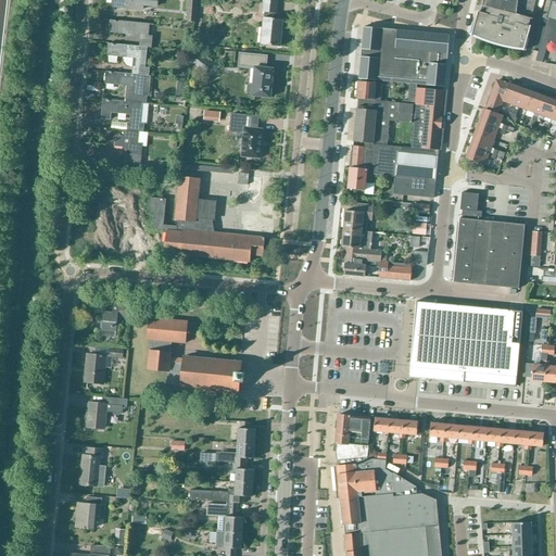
[(143,7),(158,8),(158,0),(111,0),(111,8),(136,10),(143,10),(143,7)]
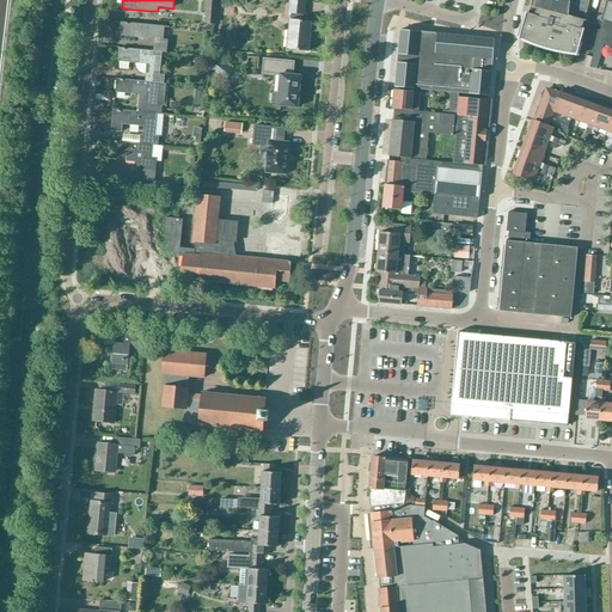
[(206,0),(204,24),(215,24),(216,0),(206,0)]
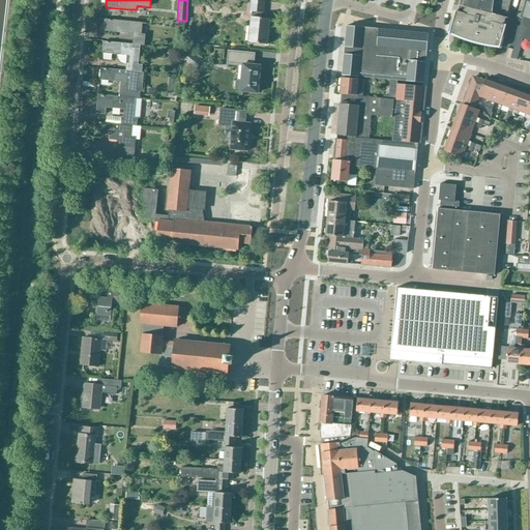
[(248,45),(266,47),(268,21),(262,20),(262,15),(264,15),(265,2),(249,0),(248,12),(252,12),(248,45)]
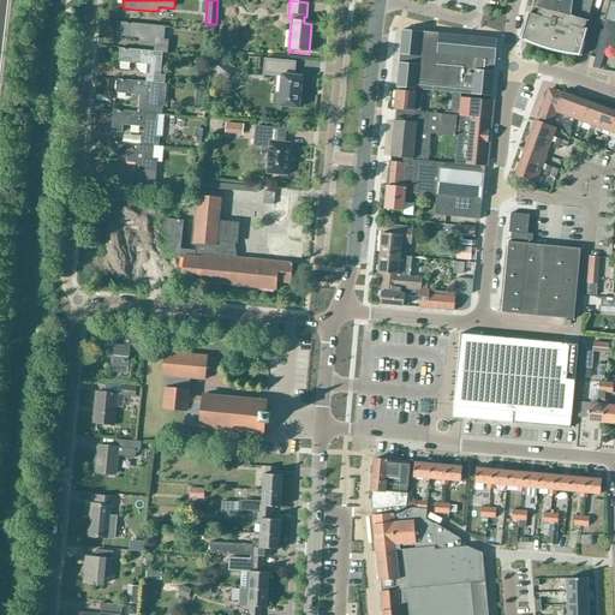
[(531,0),(521,40),(580,55),(587,30),(585,30),(586,22),(589,23),(595,0),(531,0)]
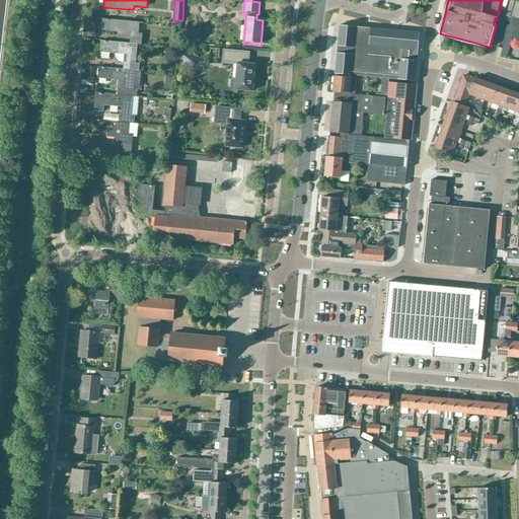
[(518,0),(516,0),(505,39),(518,42),(518,0)]
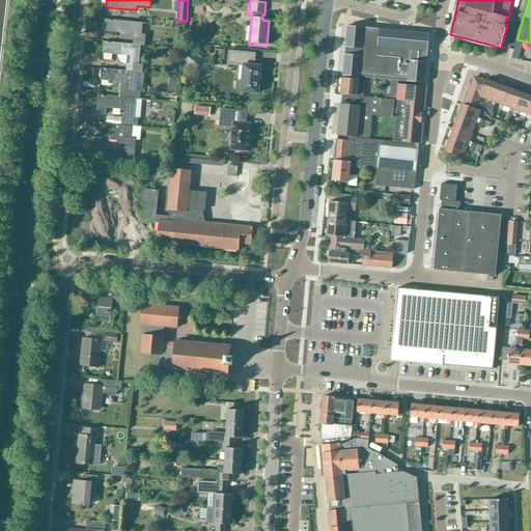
[(133,45),(141,46),(145,47),(146,35),(142,35),(143,24),(106,21),(105,32),(117,33),(117,31),(120,31),(120,33),(134,35),(133,45)]
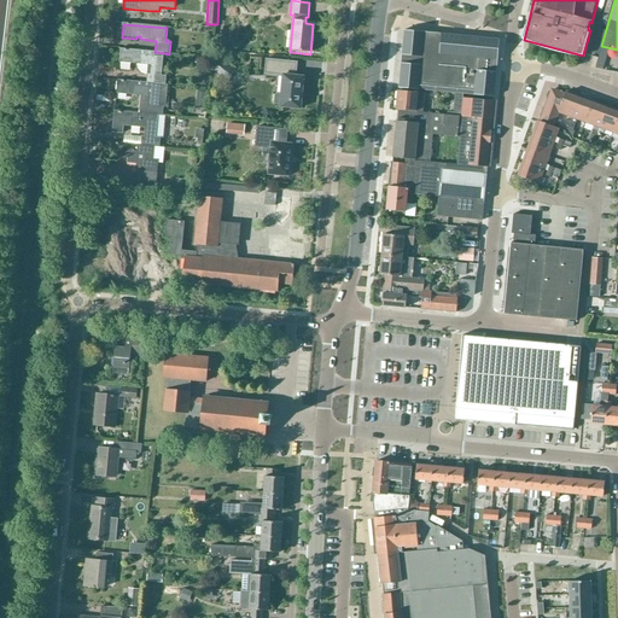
[(599,29),(593,53),(599,54),(605,31),(599,29)]
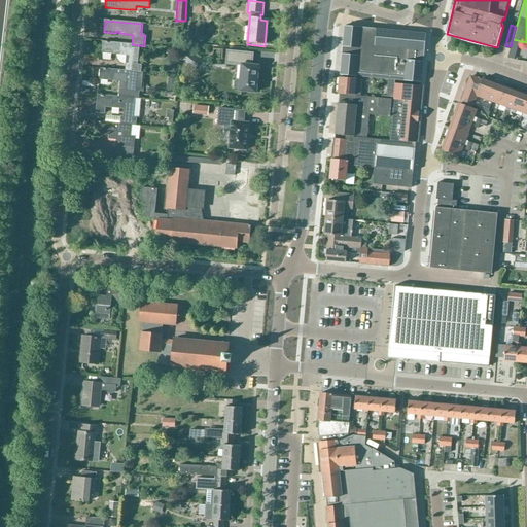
[(426,33),(345,26),(344,31),(340,75),(421,82),(426,33)]
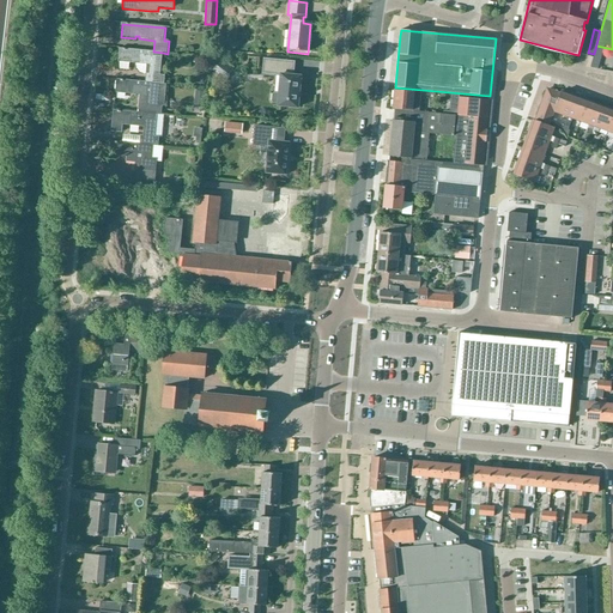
[(145,83),(159,84),(164,85),(165,76),(161,76),(163,53),(153,52),(120,49),(119,62),(132,64),(132,61),(137,62),(137,65),(137,68),(140,73),(145,74),(146,74),(145,83)]
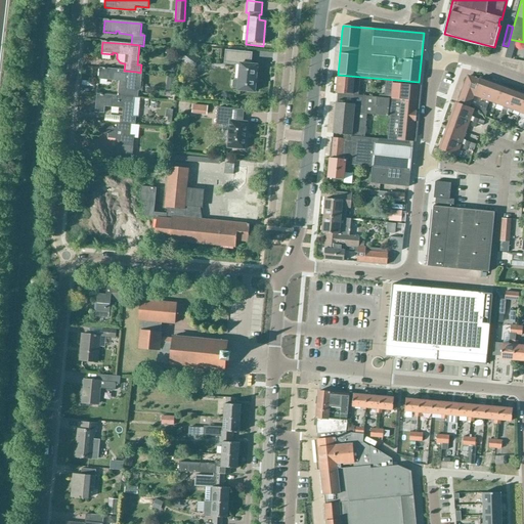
[(182,59),(193,68),(200,59),(189,51),(182,59)]
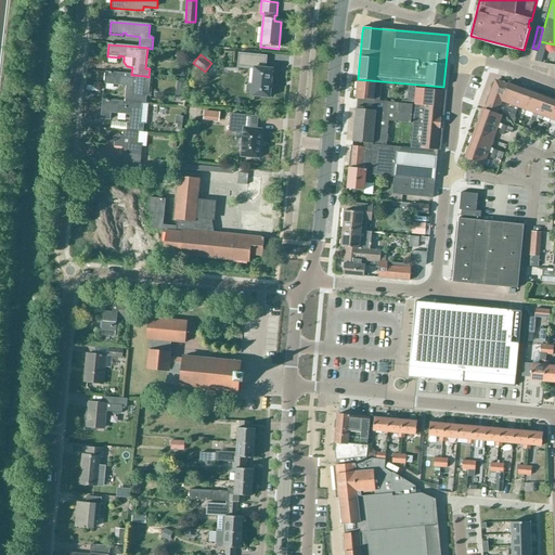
[(270,89),(271,80),(270,80),(271,72),(271,71),(270,71),(260,69),(260,65),(261,56),(237,54),(236,68),(254,69),(252,87),(247,86),(245,88),(245,93),(246,95),(252,95),(250,98),(269,99),(269,98),(269,89),(270,89)]
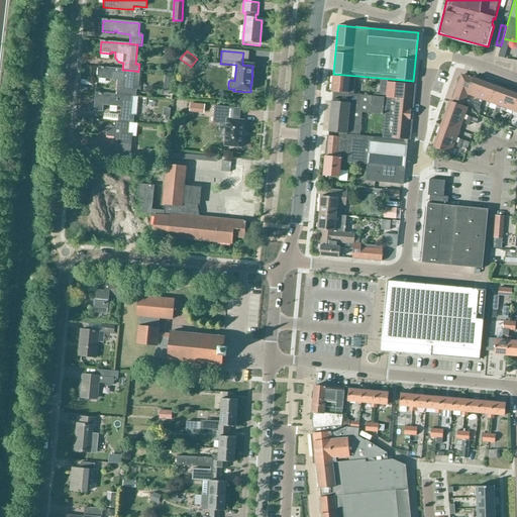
[(98,67),(97,79),(108,80),(109,78),(112,79),(112,81),(116,81),(116,88),(120,89),(120,96),(132,97),(136,98),(136,90),(132,90),(134,71),(122,70),(98,67)]
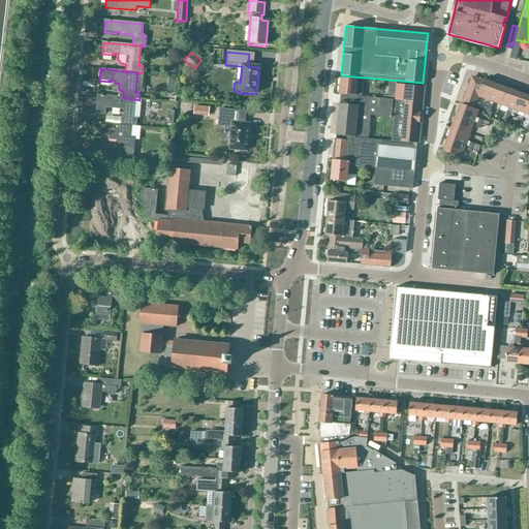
[(476,97),(483,80),(472,76),(470,78),(461,104),(473,109),(477,97),(476,97)]
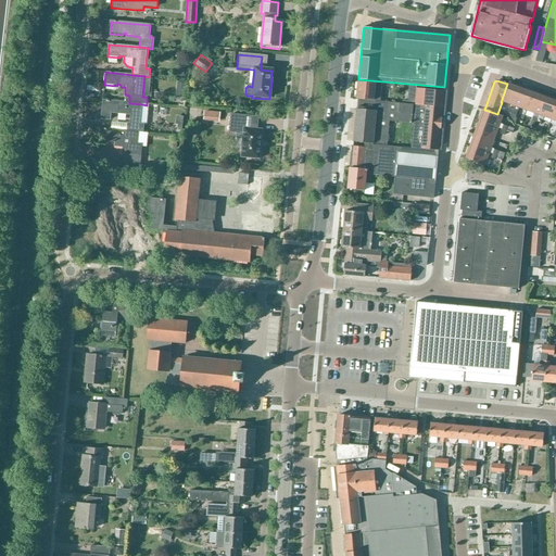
[(374,101),(380,102),(381,84),(358,81),(356,100),(359,100),(374,101)]
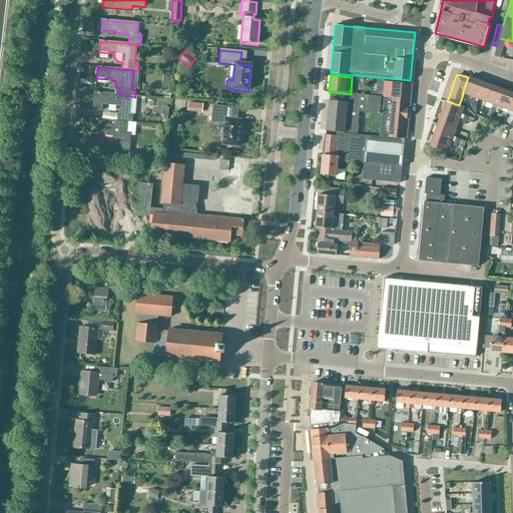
[(474,98),(481,80),(473,77),(472,78),(468,77),(462,94),(463,94),(474,98)]
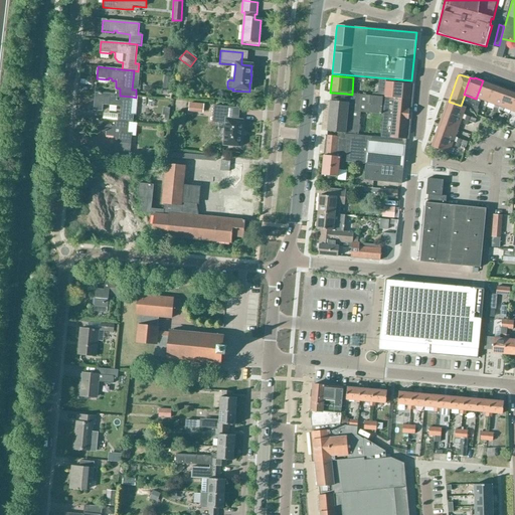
[(474,106),(473,108),(473,109),(477,115),(479,111),(478,109),(478,108),(477,107),(479,103),(480,103),(481,101),(488,104),(494,87),(491,84),(491,83),(483,80),(476,99),(475,102),(474,106)]
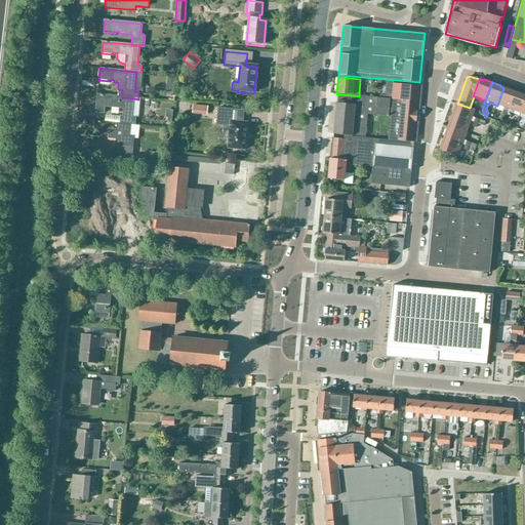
[(378,139),(377,146),(388,147),(413,149),(413,143),(418,86),(394,84),(393,89),(392,99),(388,140),(378,139)]
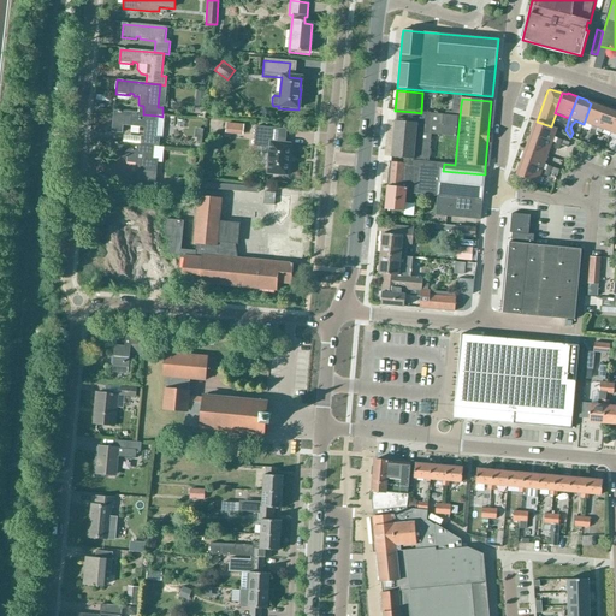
[(591,104),(584,124),(592,126),(591,130),(591,129),(588,135),(593,136),(596,131),(605,106),(596,102),(596,105),(591,104)]
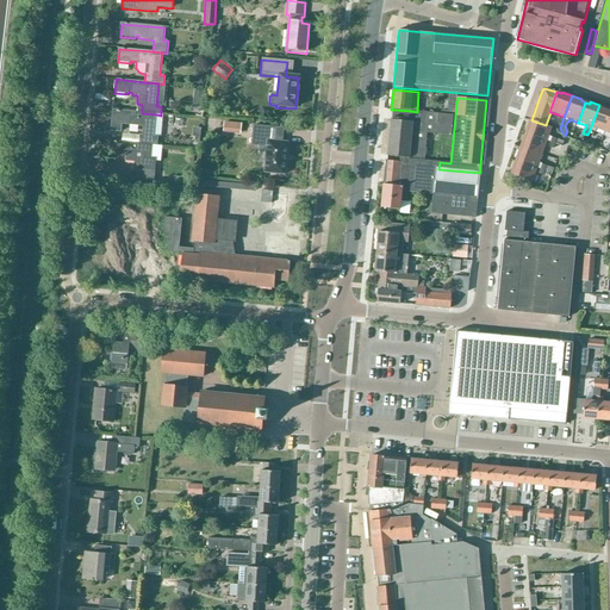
[(448,103),(447,114),(453,116),(455,116),(456,104),(448,103)]
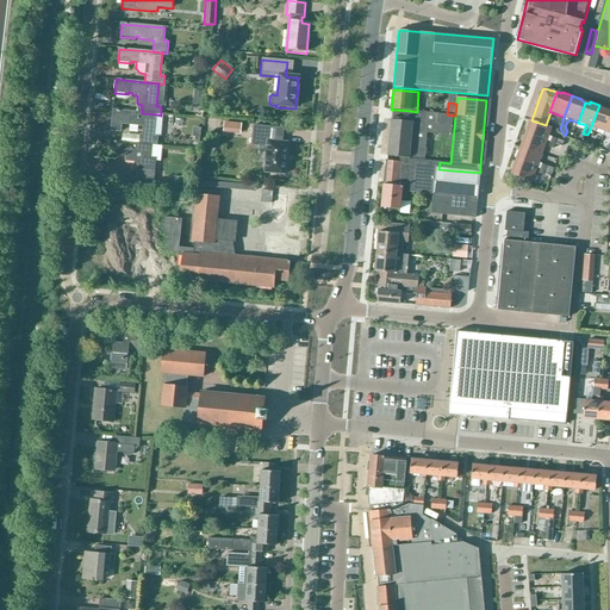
[(599,105),(590,130),(595,131),(596,132),(597,129),(604,132),(609,116),(609,111),(608,111),(609,109),(599,105)]
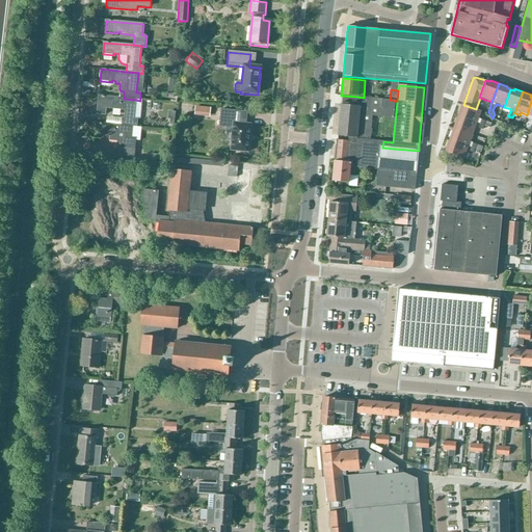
[(390,100),(364,98),(357,97),(344,96),(343,106),(341,105),(338,135),(370,138),(372,117),(393,120),(395,101),(390,100)]
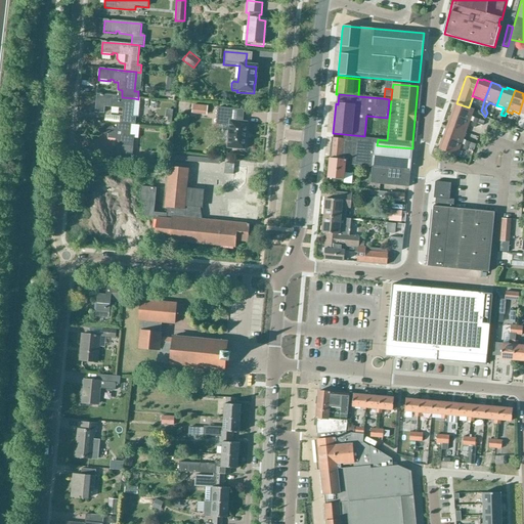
[(97,95),(95,113),(104,114),(105,107),(108,107),(108,105),(112,106),(112,108),(123,110),(122,117),(120,117),(119,124),(131,125),(135,126),(136,118),(138,118),(140,99),(138,99),(134,98),(122,97),(117,97),(97,95)]
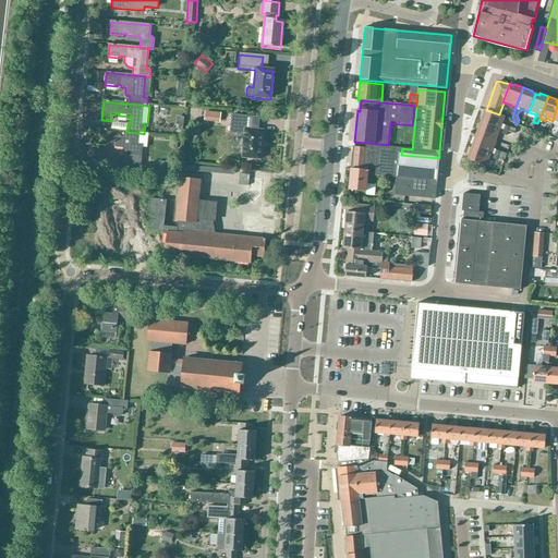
[(483,113),(480,121),(499,129),(502,130),(504,125),(501,123),(504,117),(499,114),(486,110),(485,113),(483,113)]
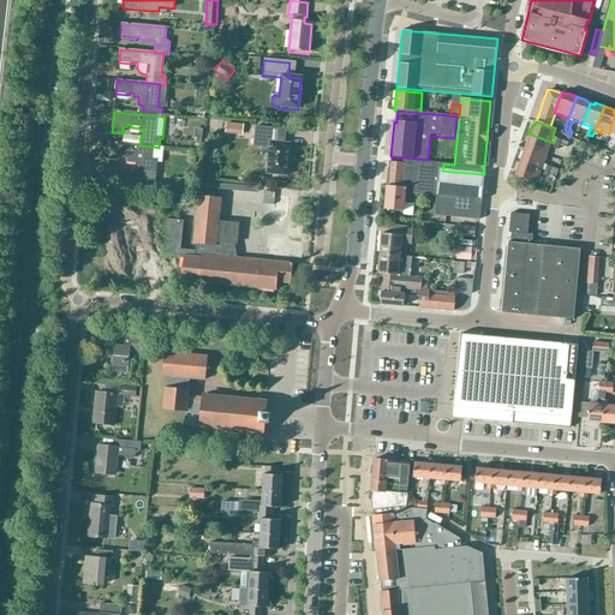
[(287,178),(290,145),(270,144),(272,131),(255,129),(254,148),(269,149),(267,175),(287,178)]
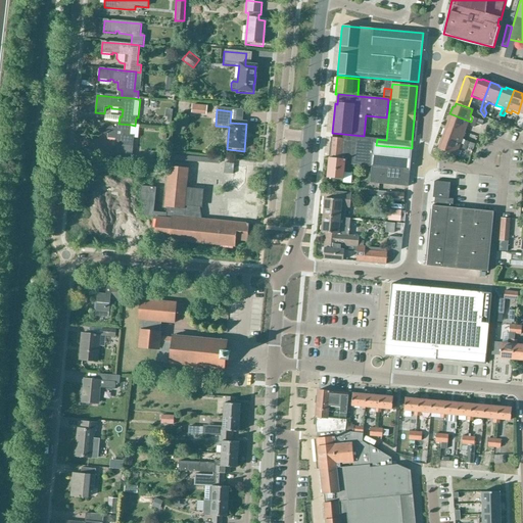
[(449,113),(446,122),(448,123),(447,127),(464,133),(468,121),(449,113)]
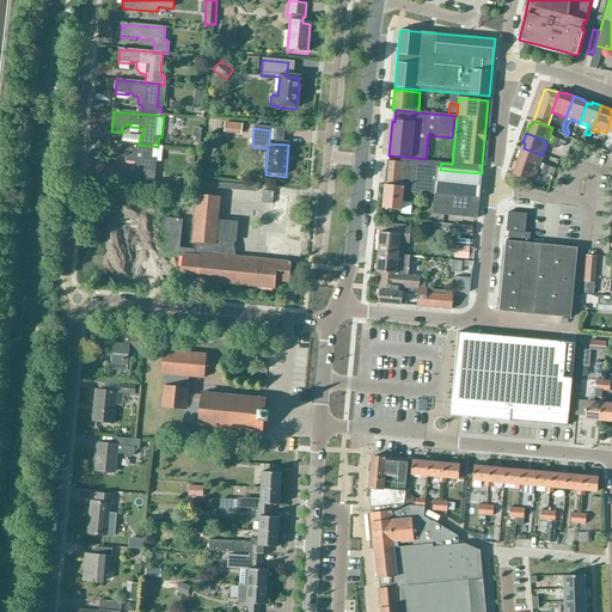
[(110,141),(109,155),(124,157),(124,164),(136,165),(136,170),(138,170),(136,181),(154,182),(157,161),(161,161),(163,147),(158,147),(153,146),(139,145),(110,141)]
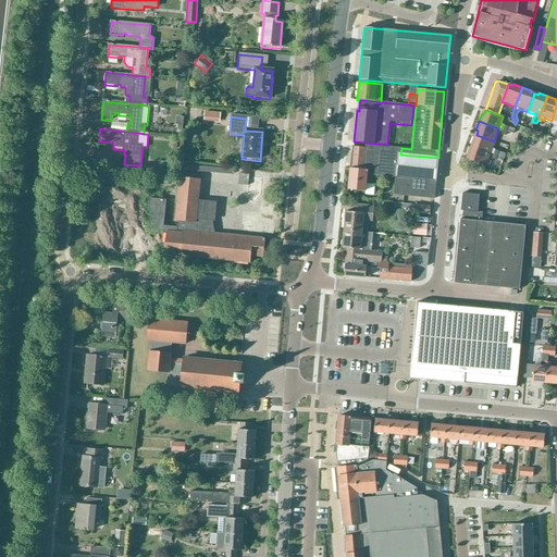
[(473,137),(470,146),(493,155),(497,156),(504,159),(505,155),(494,150),(492,148),(494,141),(477,135),(474,138),(473,137)]
